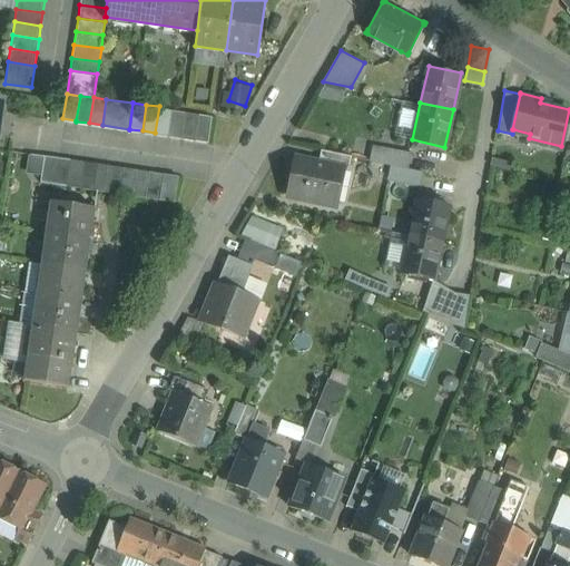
[(173,108),(159,106),(155,133),(168,135),(173,108)]
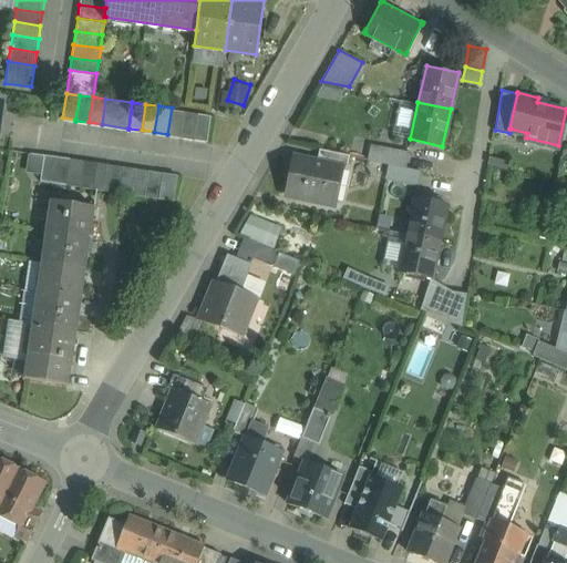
[(172,108),(167,134),(181,136),(185,110),(172,108)]
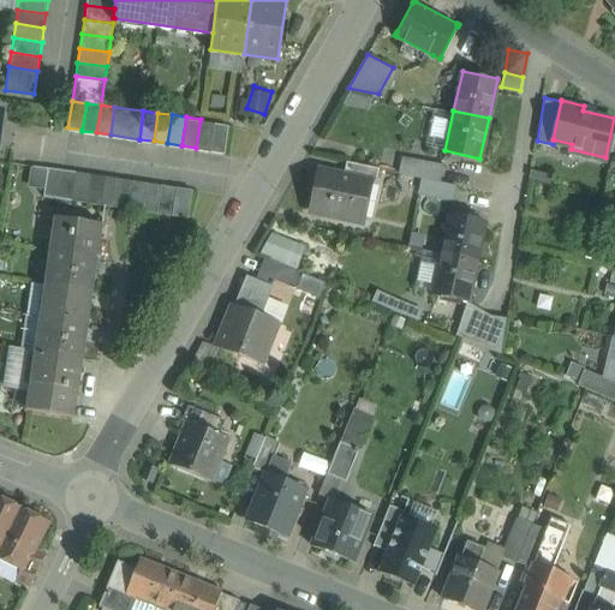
[(214,121),(201,119),(196,148),(210,149),(214,121)]
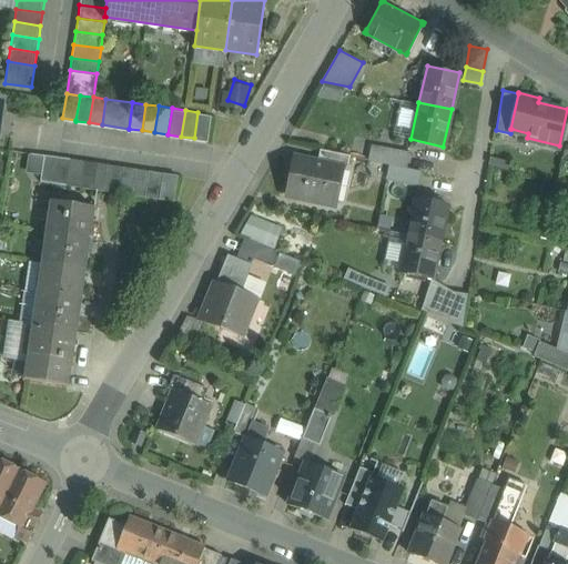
[(211,113),(198,112),(194,138),(208,140),(211,113)]
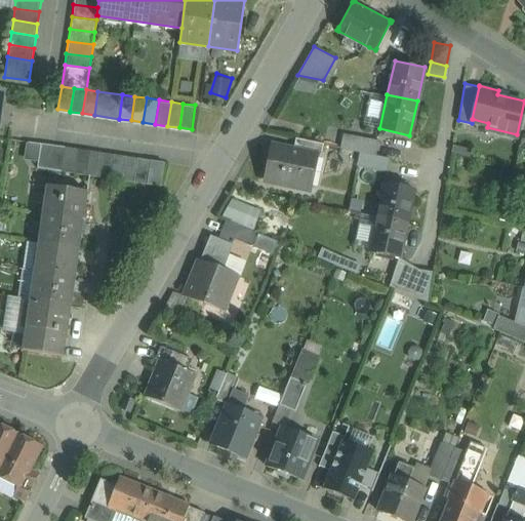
[(378,137),(345,129),(340,146),(360,150),(375,153),(378,137)]
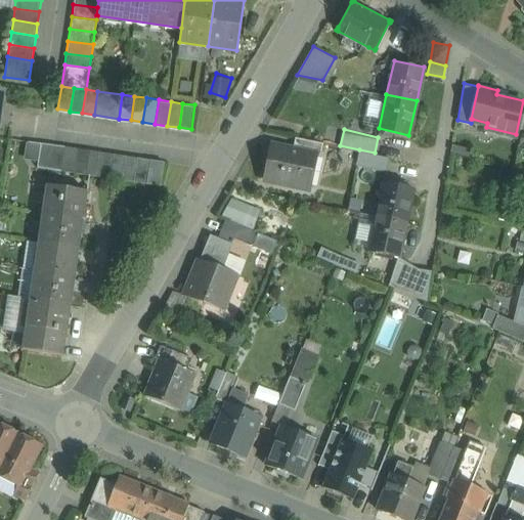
[(322,141),(296,135),(293,146),(315,152),(315,154),(319,155),(322,141)]
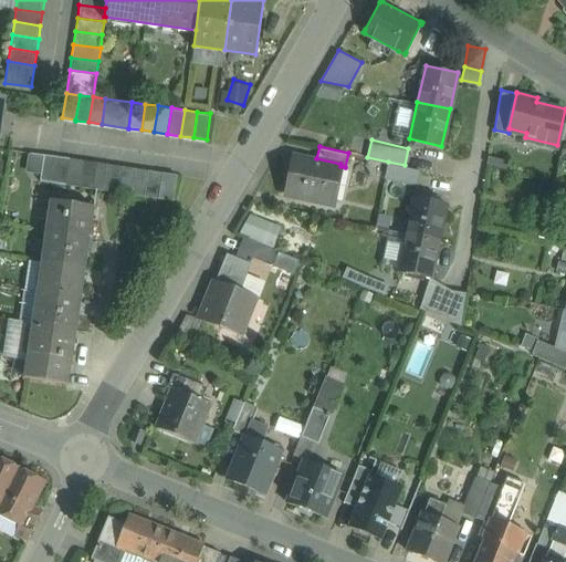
[(41,172),(44,153),(28,149),(24,169),(41,172)]
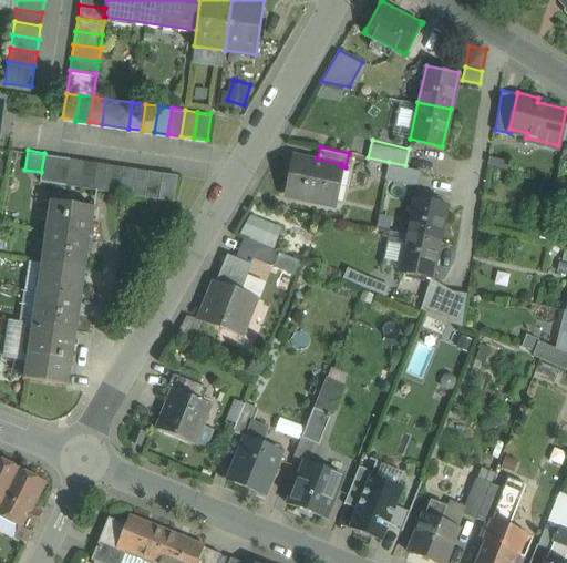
[(53,181),(58,154),(44,153),(41,172),(40,178),(53,181)]
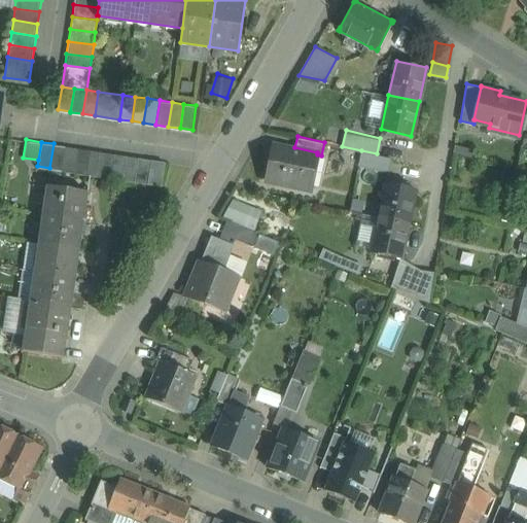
[(65,145),(54,143),(49,168),(62,170),(65,145)]
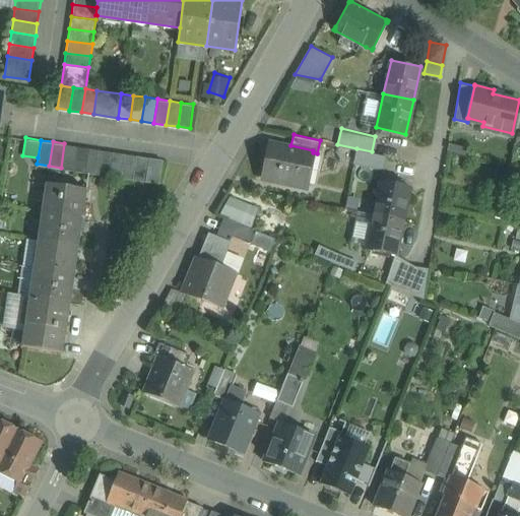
[(290,145),(271,141),(264,176),(301,184),(305,165),(310,166),(313,152),(313,150),(290,145)]
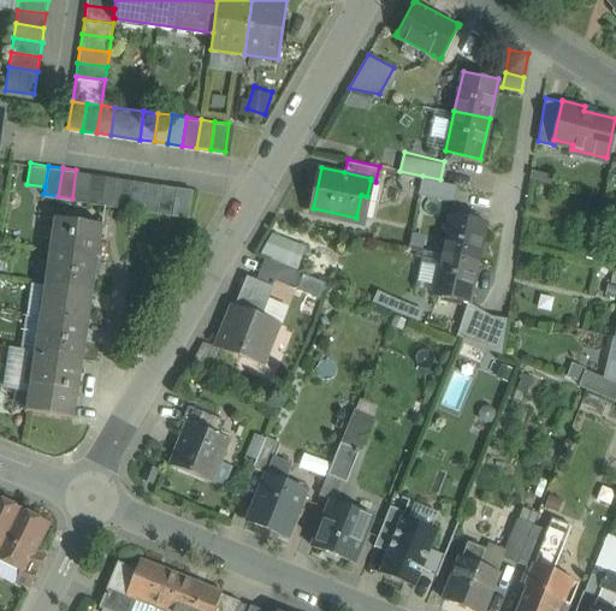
[(90,172),(76,170),(72,199),(87,201),(90,172)]
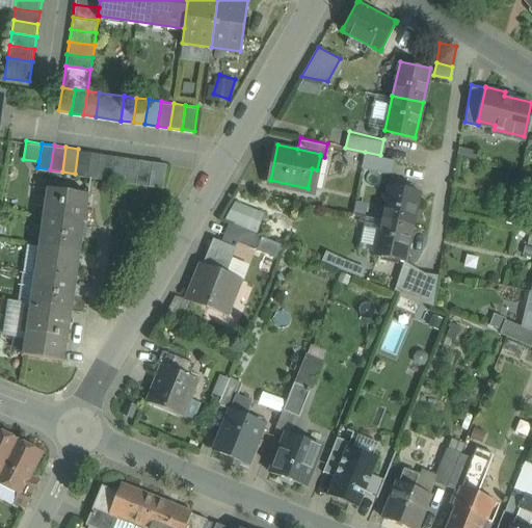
[(78,149),(75,174),(87,175),(91,151),(78,149)]
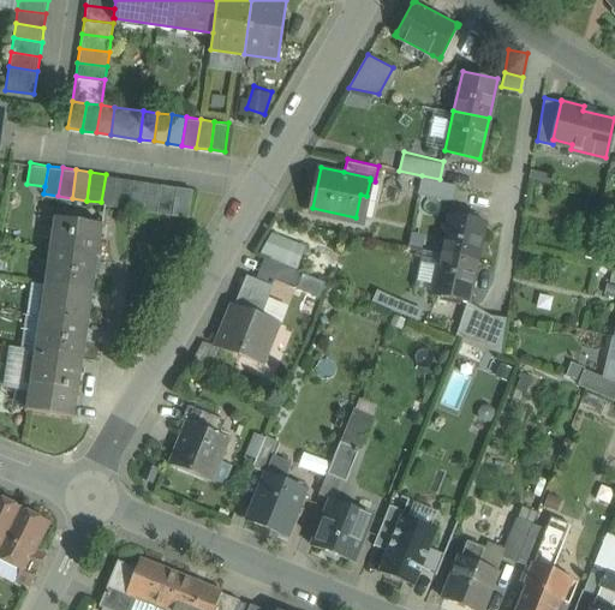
[(106,174),(101,202),(114,204),(119,177),(106,174)]
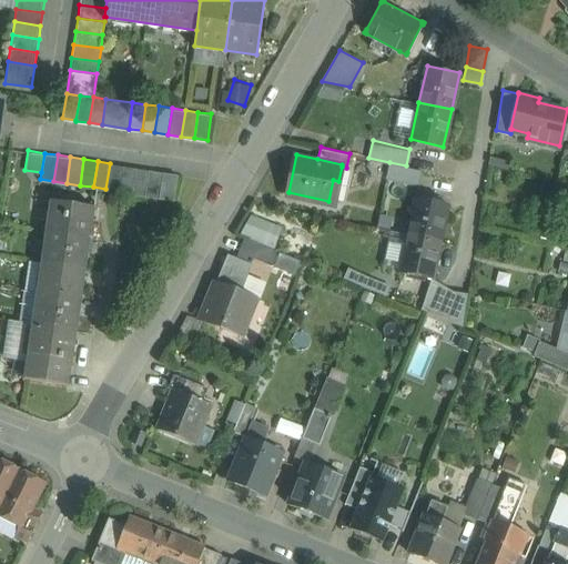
[(406,165),(389,162),(386,177),(419,183),(423,169),(406,165)]
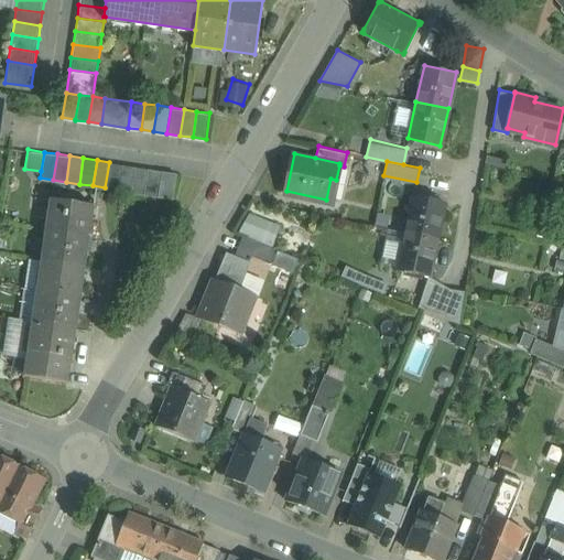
[(122,164),(109,162),(105,187),(118,190),(122,164)]
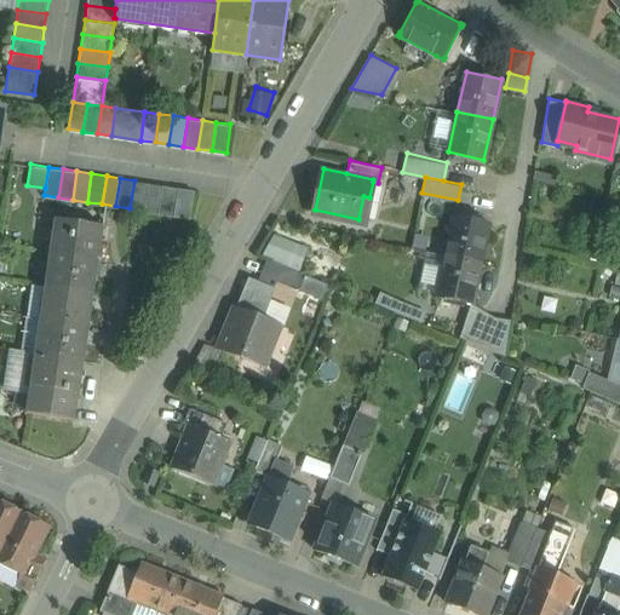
[(135,180),(130,208),(144,211),(149,182),(135,180)]
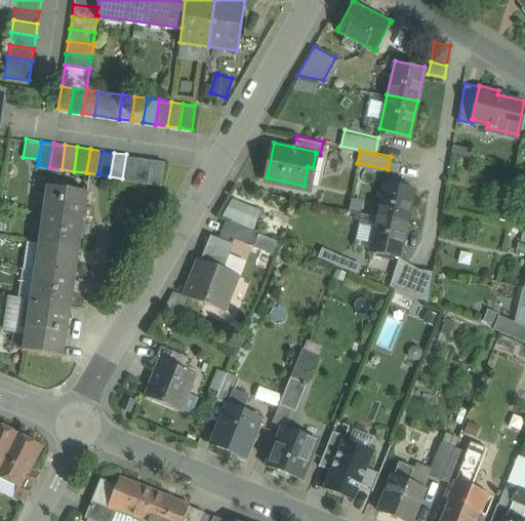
[(126,154),(122,178),(134,181),(138,156),(126,154)]
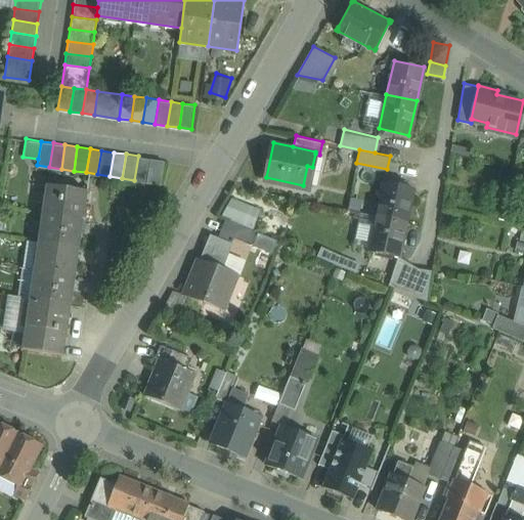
[(149,158),(138,156),(134,180),(146,181),(149,158)]
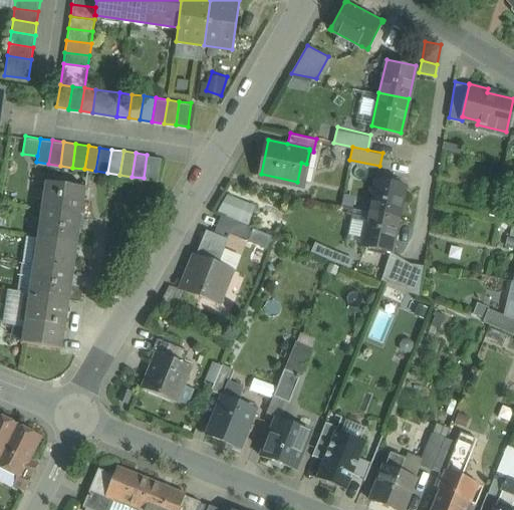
[(147,155),(144,178),(157,181),(161,157),(147,155)]
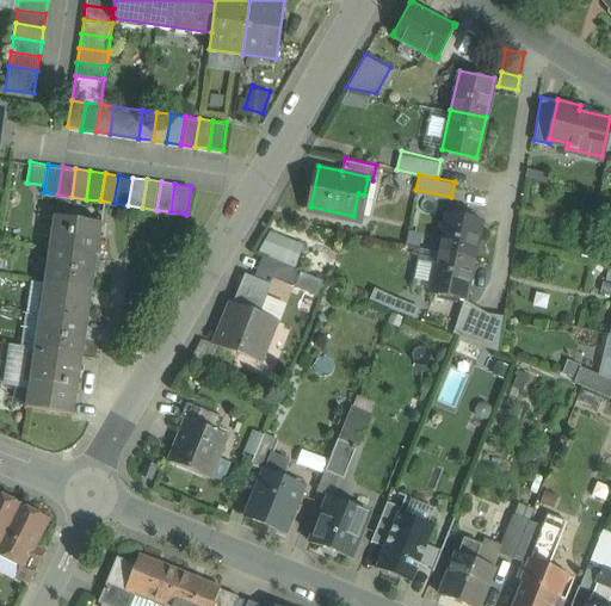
[(483,217),(448,209),(439,248),(474,257),(483,217)]
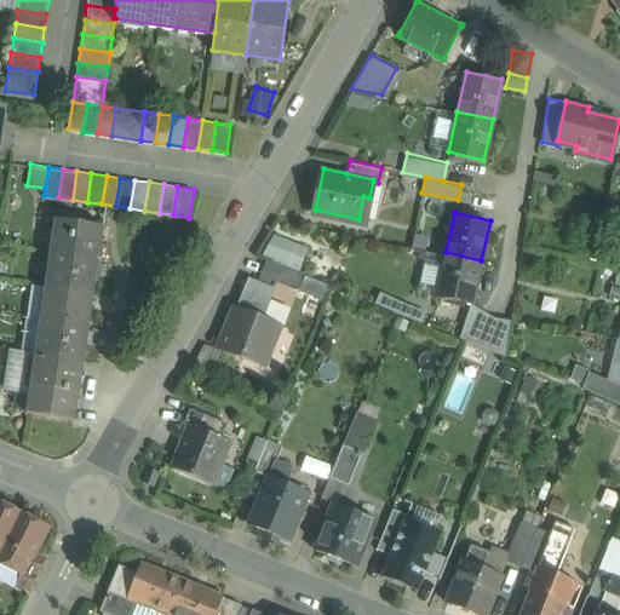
[(103,224),(55,217),(50,249),(98,258),(103,224)]
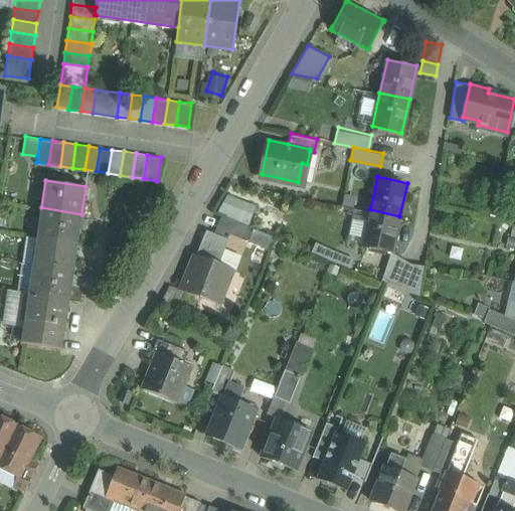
[(219,207),(249,221),(259,203),(228,189),(219,207)]
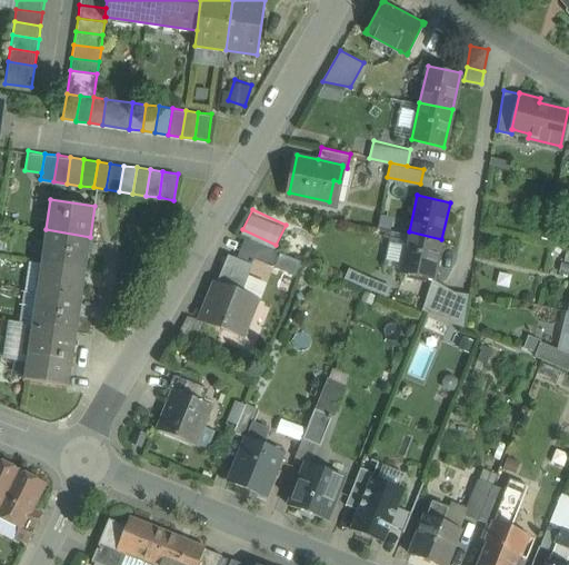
[(90,237),(46,229),(41,260),(86,267),(90,237)]
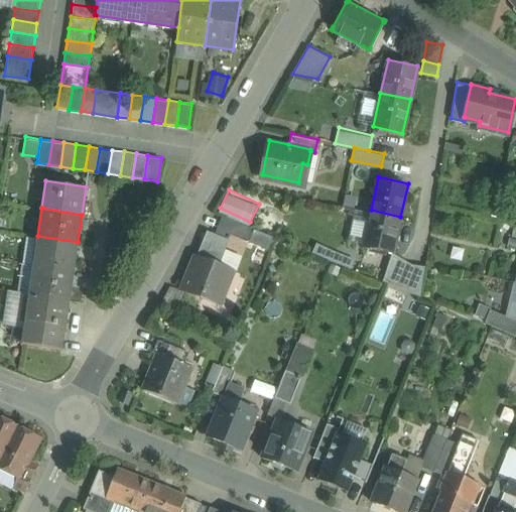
[(400,217),(371,210),(363,244),(393,250),(400,217)]
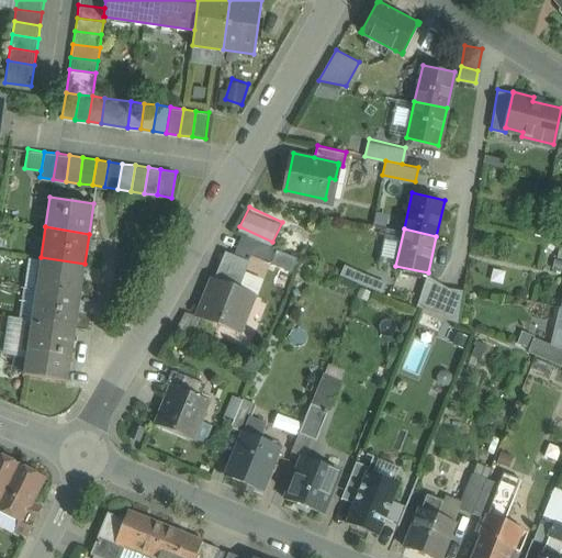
[(276,247),(246,235),(239,249),(270,261),(276,247)]
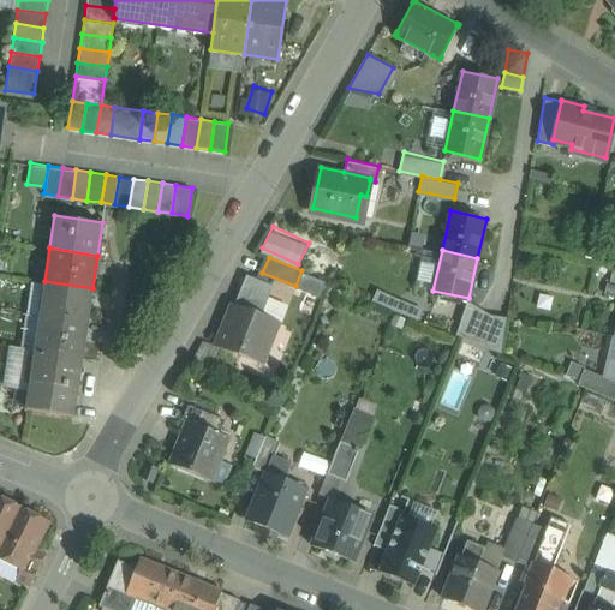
[(326,280),(302,270),(296,286),(320,295),(326,280)]
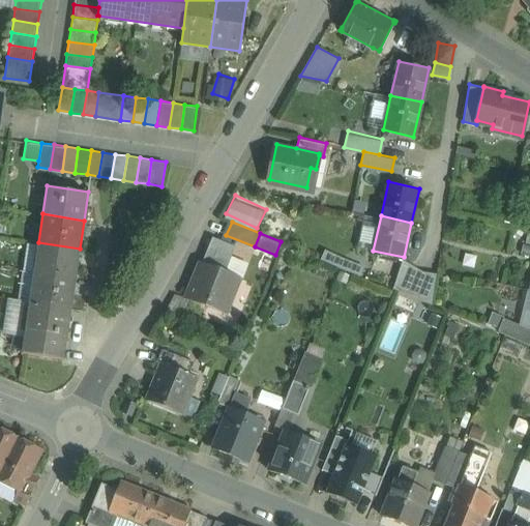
[(234,243),(212,234),(202,259),(225,268),(234,243)]
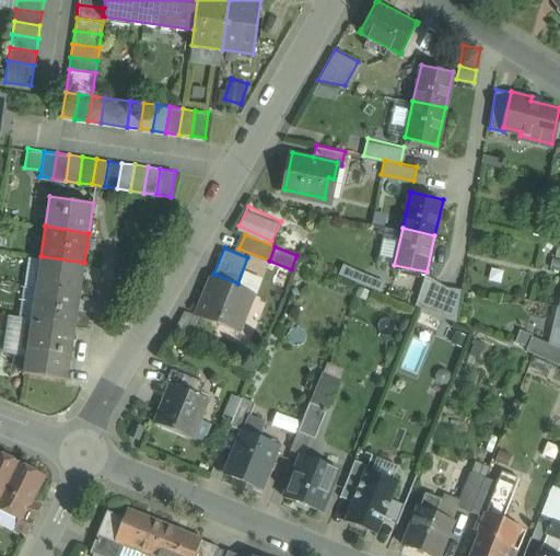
[(84,263),(41,256),(36,287),(80,293),(84,263)]
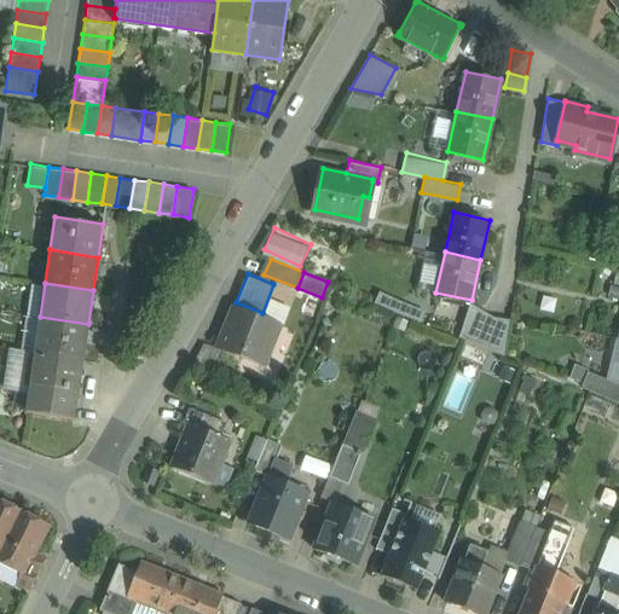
[(262,313),(236,302),(218,346),(261,363),(278,320),(262,313)]
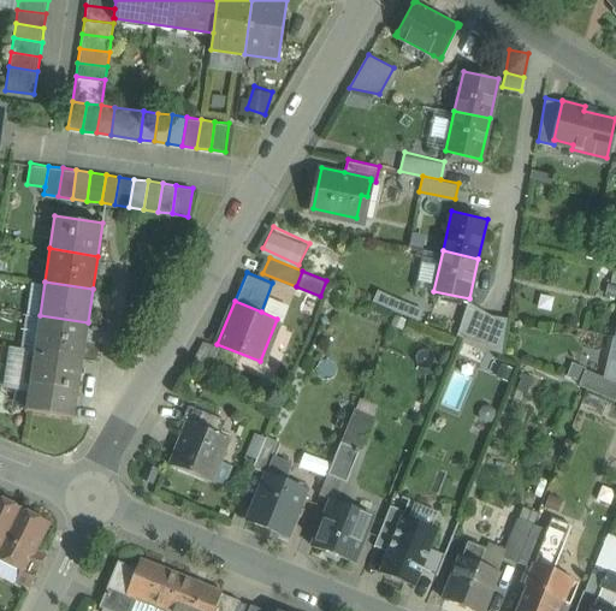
[(40,315),(28,313),(22,346),(36,349),(83,356),(88,322),(40,315)]
